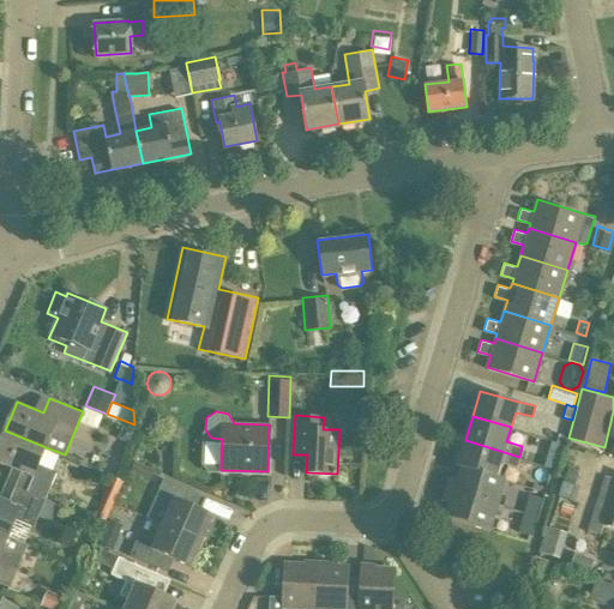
[(38,464),(46,447),(5,430),(0,441),(0,460),(19,470),(13,484),(44,498),(56,471),(38,464)]
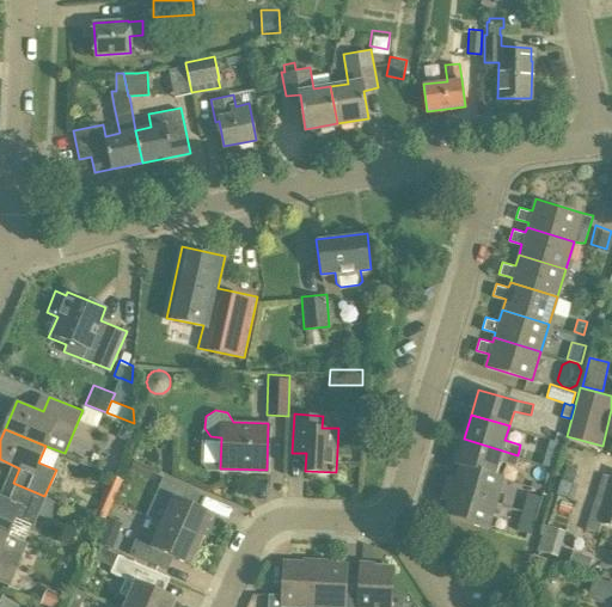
[(515,464),(518,455),(464,439),(457,464),(459,465),(460,465),(495,474),(500,459),(515,464)]
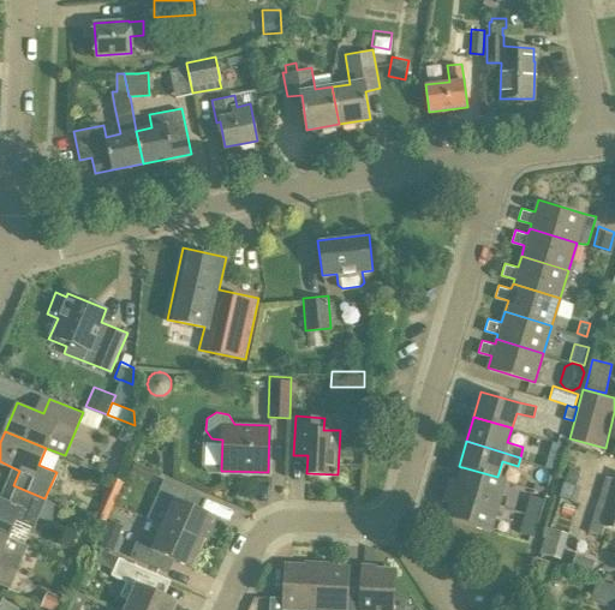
[(149,479),(154,468),(135,460),(130,471),(149,479)]
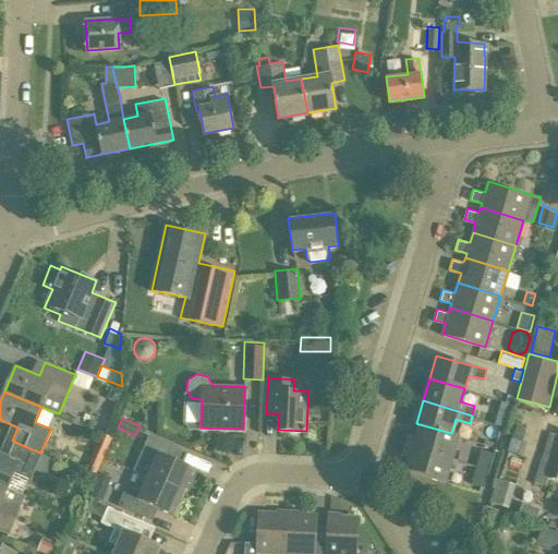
[(451,433),(420,424),(419,424),(415,436),(409,434),(402,455),(410,457),(405,470),(446,482),(449,469),(456,470),(461,450),(455,449),(459,435),(451,433)]
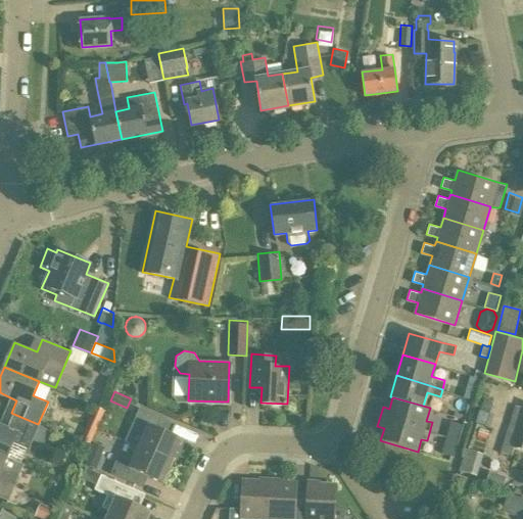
[(522,406),(515,404),(500,450),(512,454),(514,445),(522,449),(522,406)]
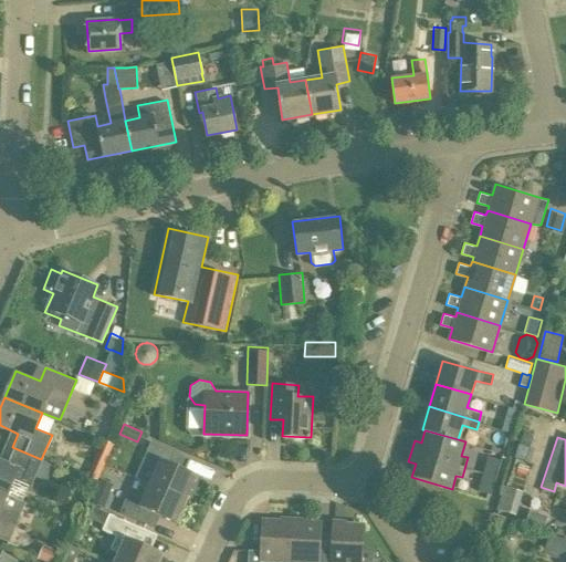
[(96,481),(113,443),(103,438),(88,474),(92,476),(87,486),(93,488),(96,481)]
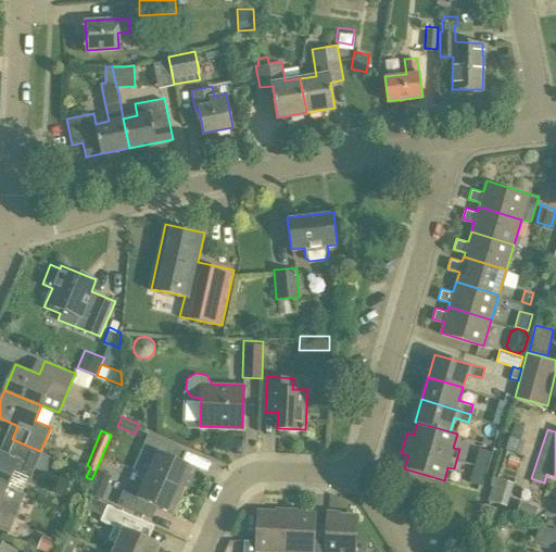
[(148,474),(184,490),(193,466),(169,455),(174,443),(148,433),(142,444),(158,452),(148,474)]
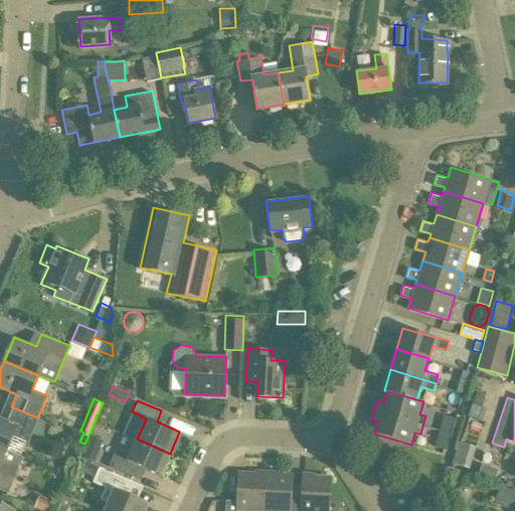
[(483,419),(486,406),(469,401),(465,413),(483,419)]
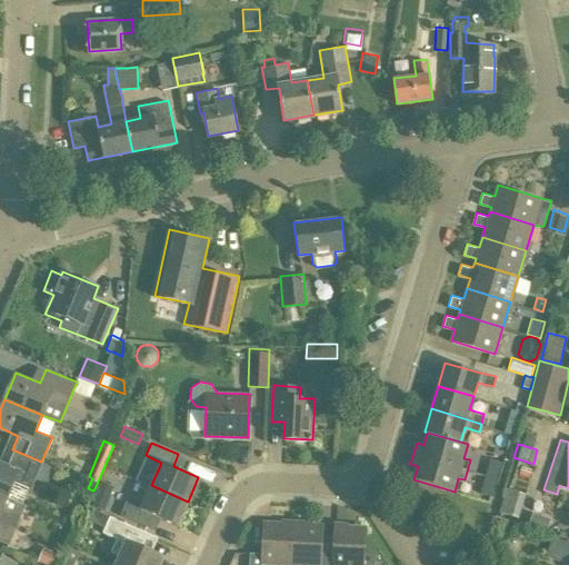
[(0,492),(22,502),(29,487),(31,487),(36,477),(48,482),(53,467),(41,463),(41,462),(12,449),(6,464),(0,461),(0,492)]
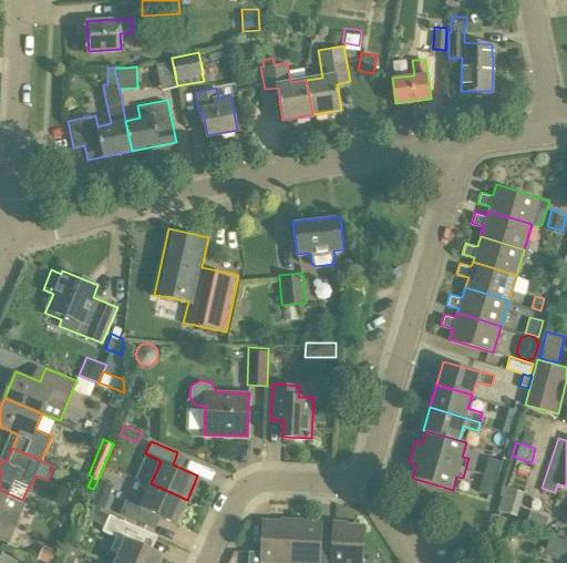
[(492,493),(501,460),(487,456),(477,490),(492,493)]
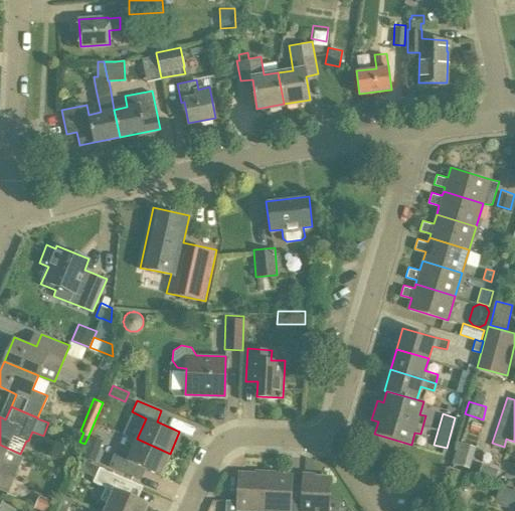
[(161,475),(170,454),(137,439),(128,459),(114,453),(109,465),(135,476),(140,466),(161,475)]
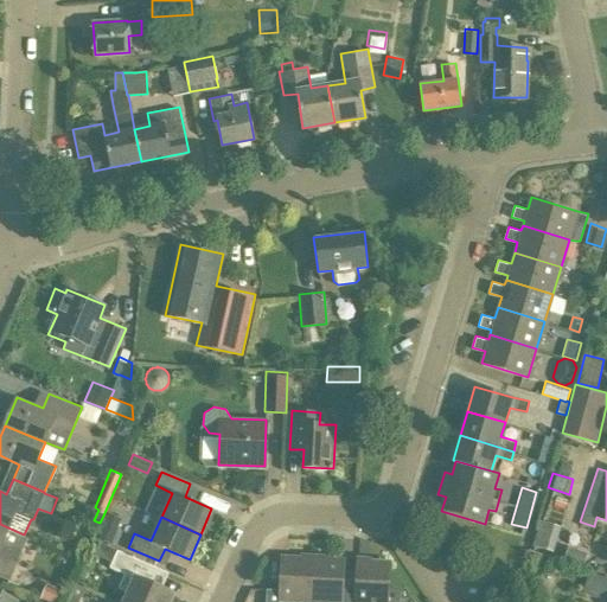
[(554,550),(561,524),(540,518),(532,544),(554,550)]
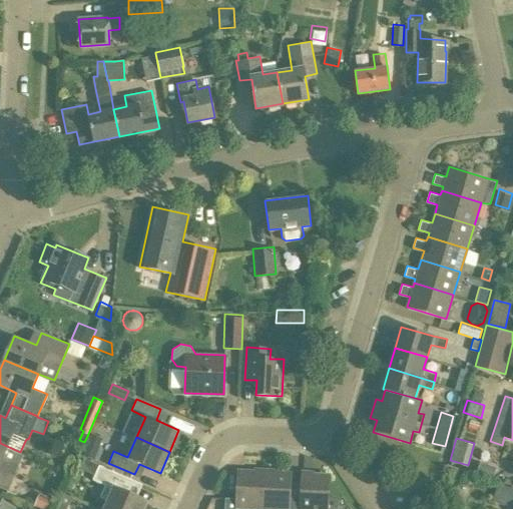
[(23,453),(20,452),(0,443),(0,486),(8,490),(23,453)]
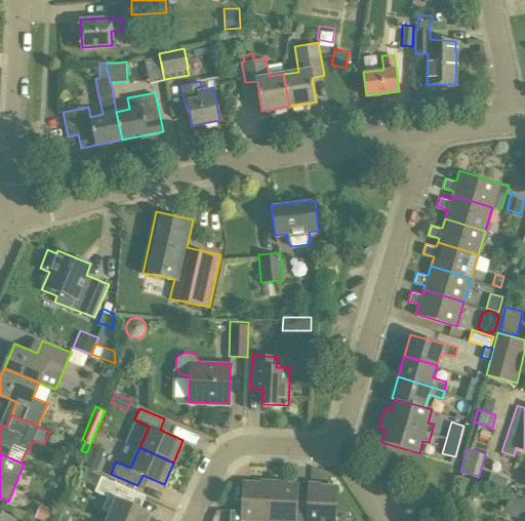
[(86,456),(83,465),(95,470),(98,462),(86,456)]
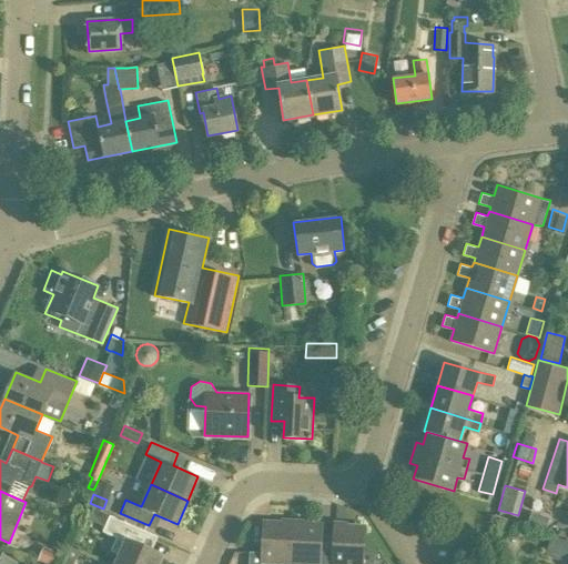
[(115,563),(159,563),(162,556),(139,546),(146,530),(110,514),(109,514),(98,510),(93,521),(104,525),(102,531),(117,536),(110,550),(120,554),(115,563)]
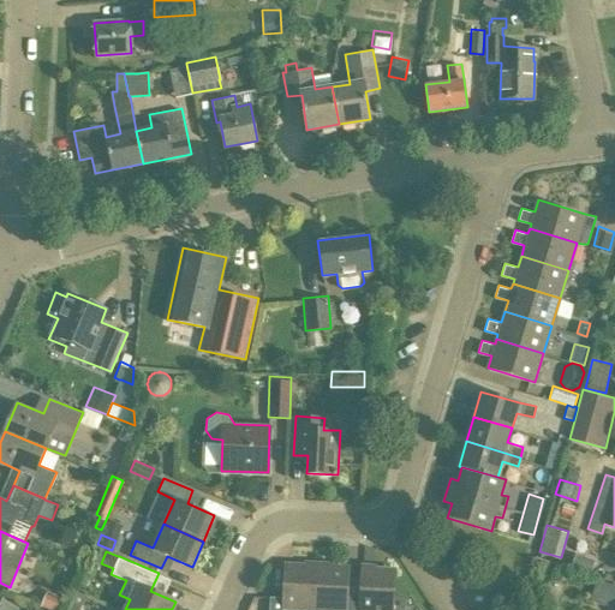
[(591,573),(596,558),(575,552),(572,567),(591,573)]
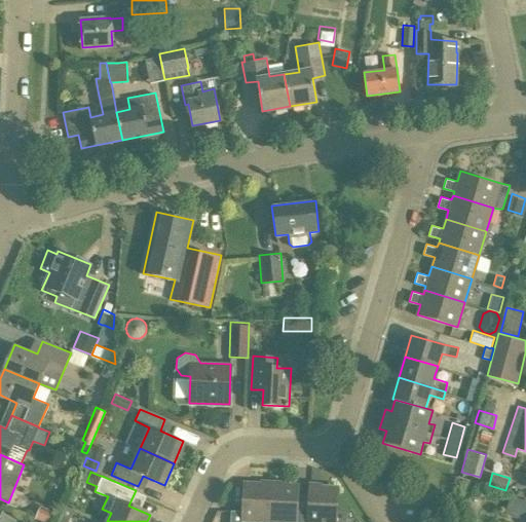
[(269,521),(271,483),(243,481),(242,511),(231,510),(230,521),(253,521),(254,521),(269,521)]
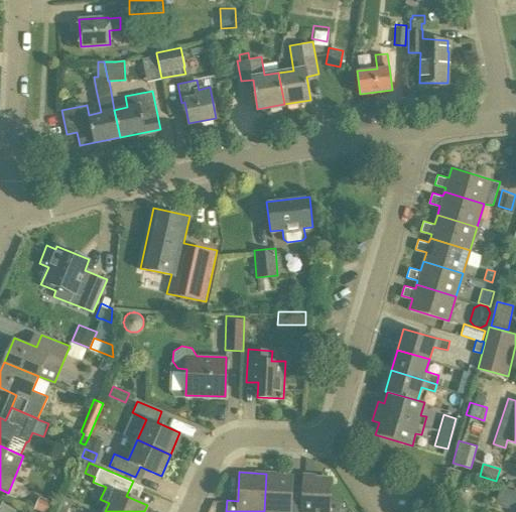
[(301,511),(302,503),(291,502),(292,475),(266,474),(264,511),(275,511),(301,511)]
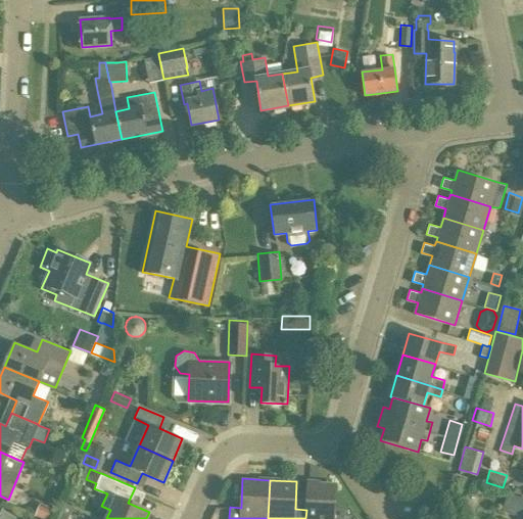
[(305,518),(333,518),(335,483),(307,482),(306,510),(305,518)]
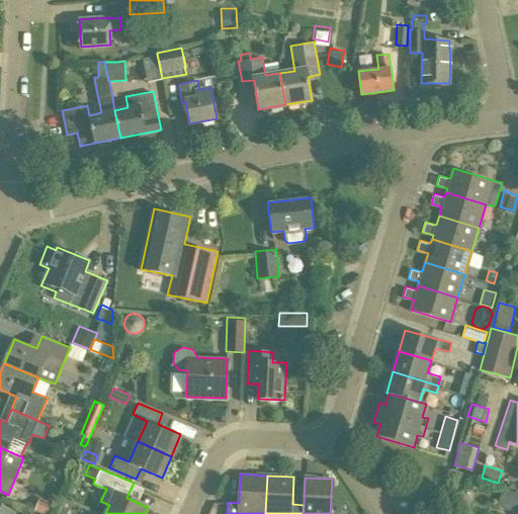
[(517,511),(517,491),(502,487),(497,505),(517,511)]
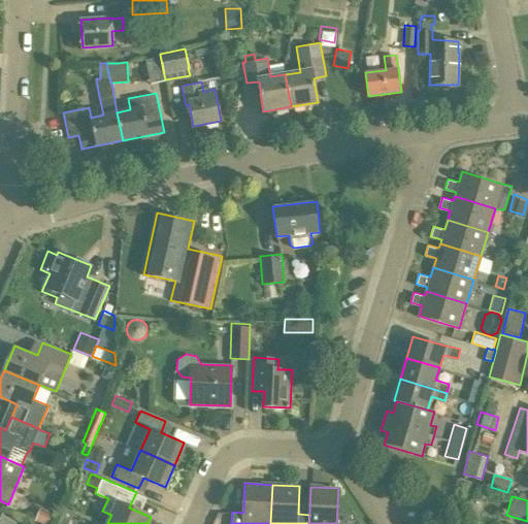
[(67,523),(73,511),(66,506),(58,523),(67,523)]
